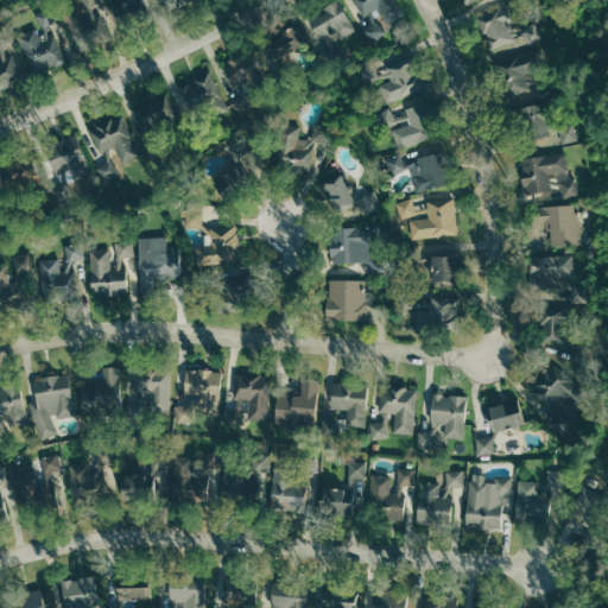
[(342,38),(356,31),(340,0),(337,0),(306,17),(318,40),(337,31),(342,38)]
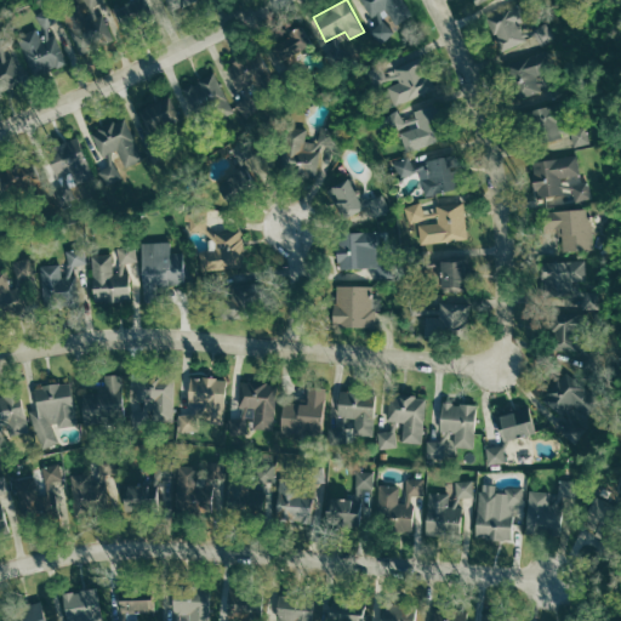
[(396,35),(387,17),(393,15),(397,23),(412,16),(405,0),(362,0),(381,41),(396,35)]
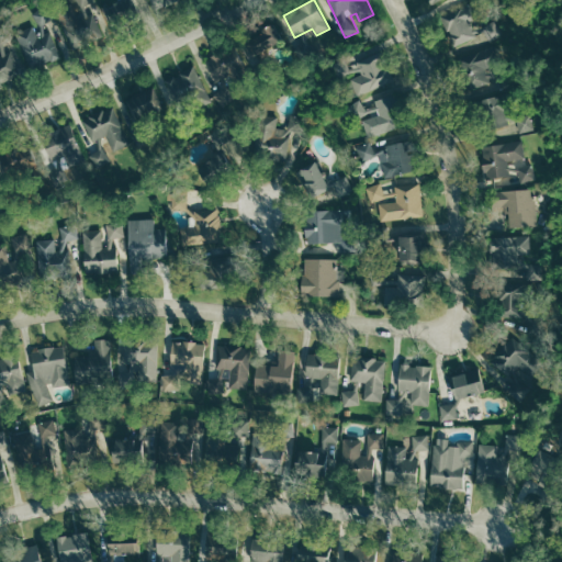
[(454,53),(469,48),(463,62),(462,69),(467,86),(480,87),(492,83),(495,56),(492,44),(504,40),(498,20),(483,25),(473,24),(468,7),(442,14),(454,53)]
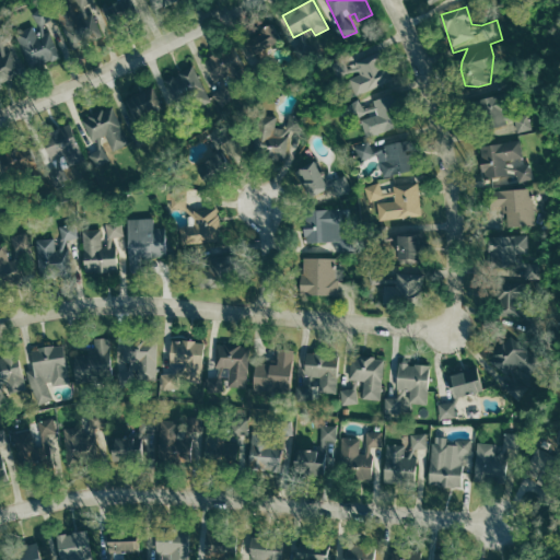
[(280,43),(272,23),(243,36),(251,55),(280,43)]
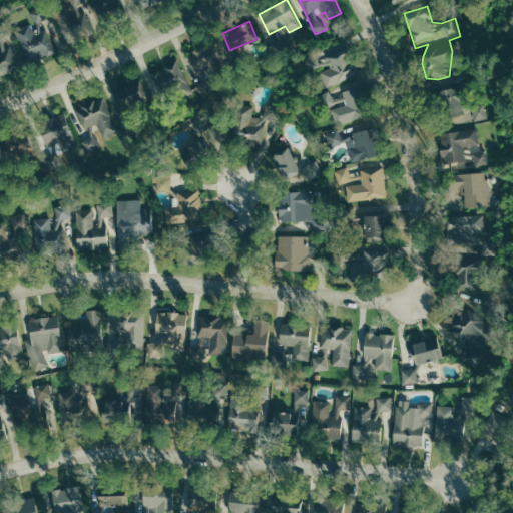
[(57,53),(48,29),(36,33),(32,23),(17,29),(31,63),(57,53)]
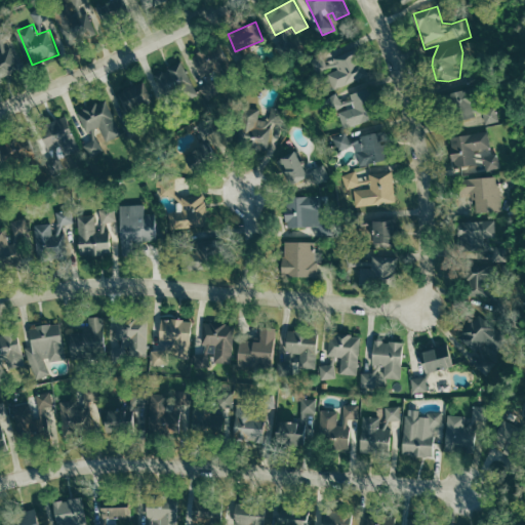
[(229,59),(214,41),(192,59),(206,78),(229,59)]
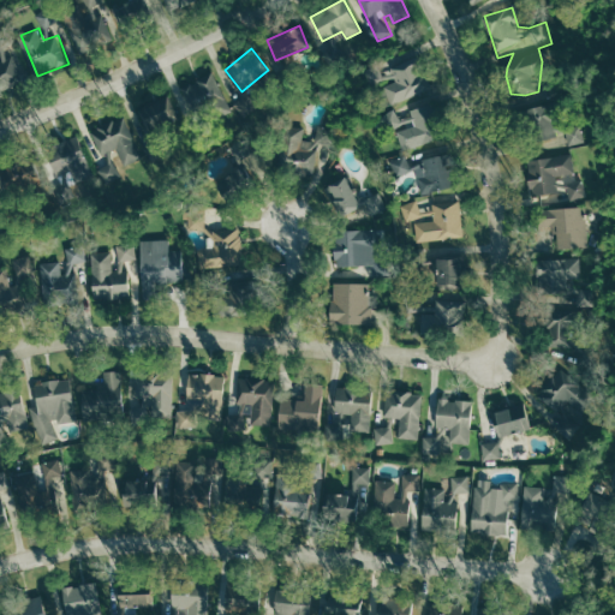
[(13,55),(7,58),(5,49),(0,51),(0,89),(23,83),(13,55)]
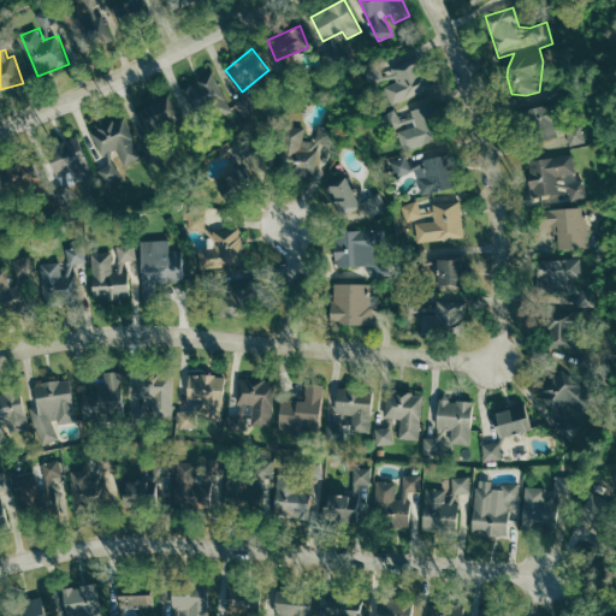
[(398,82),(385,87),(392,105),(432,90),(427,77),(421,80),(415,60),(392,69),(398,82)]
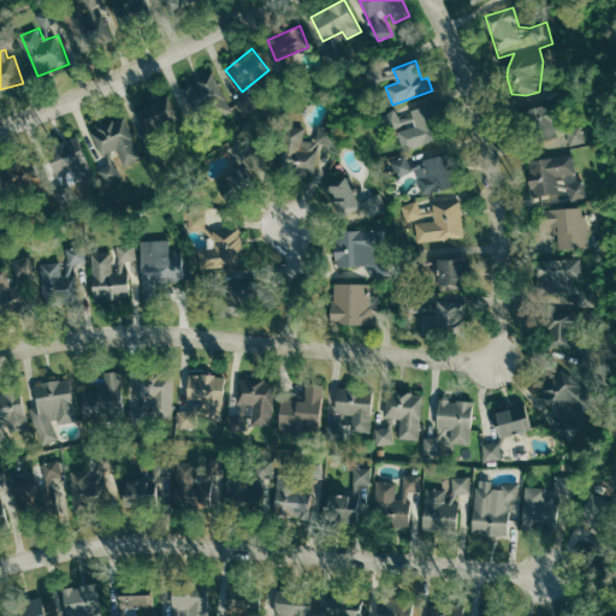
[(185,84),(197,120),(230,110),(218,73),(185,84)]
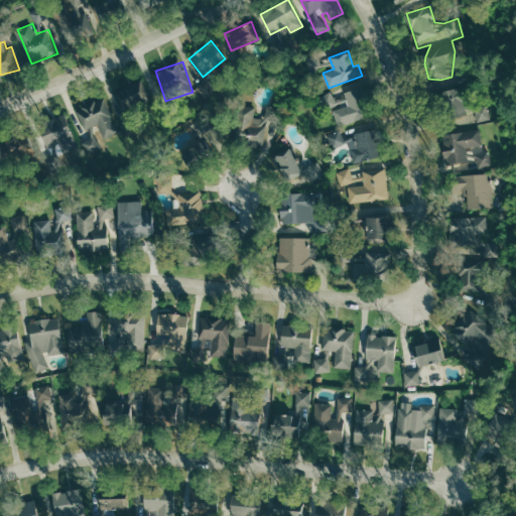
[(151,99),(141,77),(114,90),(124,112),(151,99)]
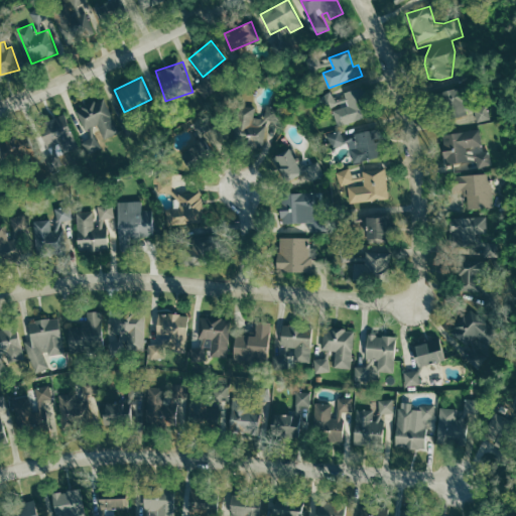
[(441,92),(448,119),(469,114),(462,87),(441,92)]
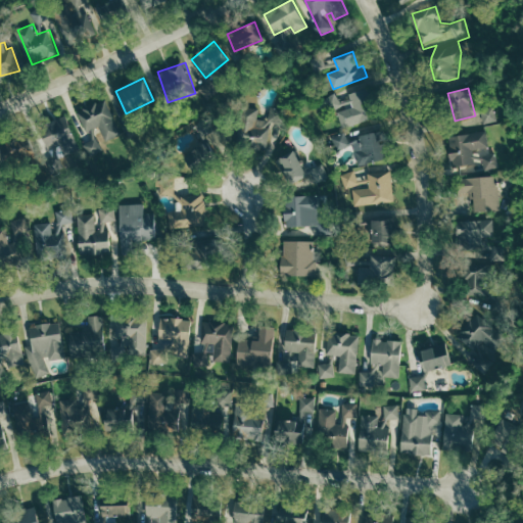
[(349,94),(354,106),(339,111),(344,128),(375,117),(366,89),(349,94)]
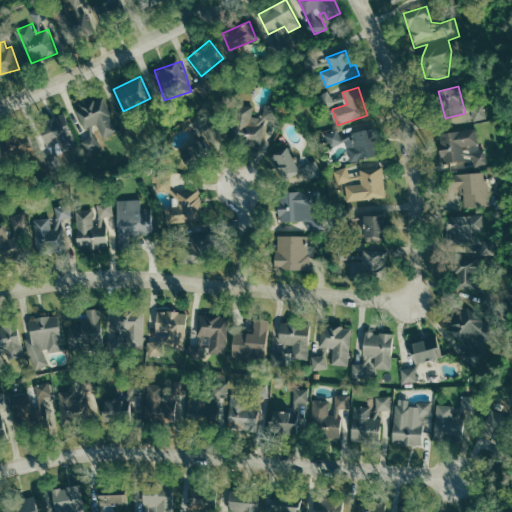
[(335,101),(329,90),(315,99),(321,110),(335,101)]
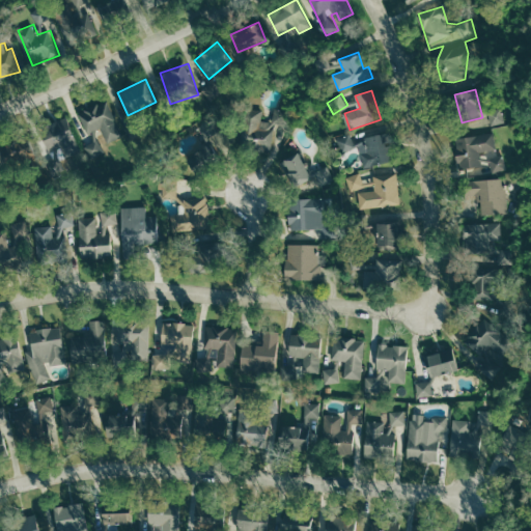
[(101,128),(107,143),(123,136),(107,99),(78,111),(87,134),(101,128)]
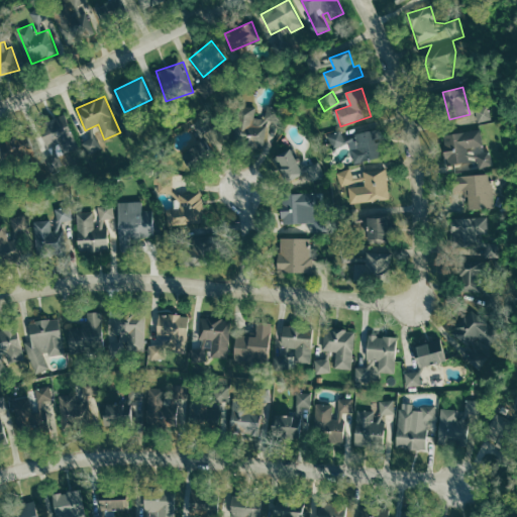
[(265,145),(269,120),(277,122),(280,108),(268,106),(265,119),(255,117),(256,108),(240,105),(234,140),(265,145)]
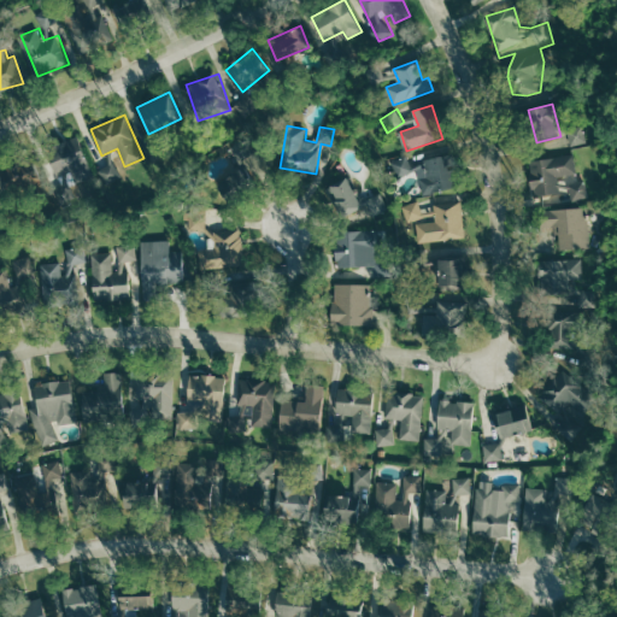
[(571,145),(588,142),(585,127),(568,130),(571,145)]
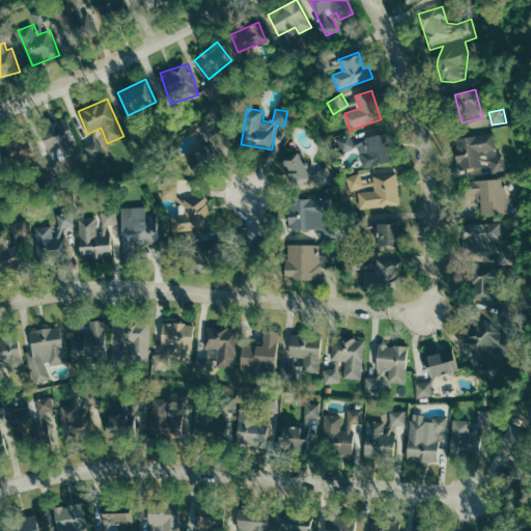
[(40,126),(47,151),(63,147),(66,160),(78,156),(68,118),(40,126)]
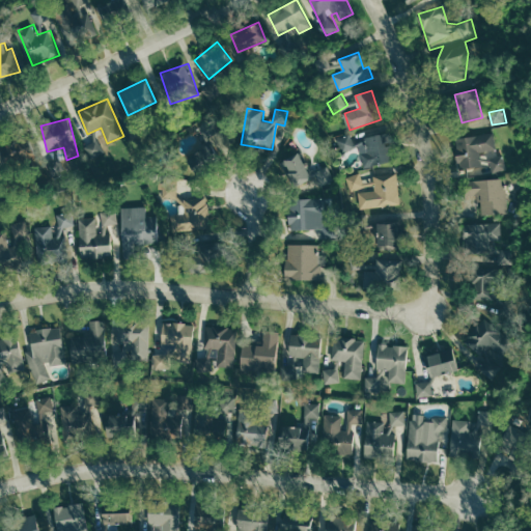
[(357,146),(351,133),(337,139),(342,152),(357,146)]
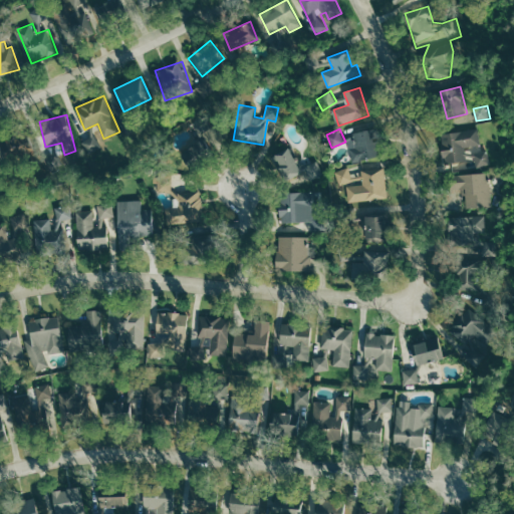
[(467,161),(465,149),(482,146),(479,129),(440,135),(445,165),(467,161)]
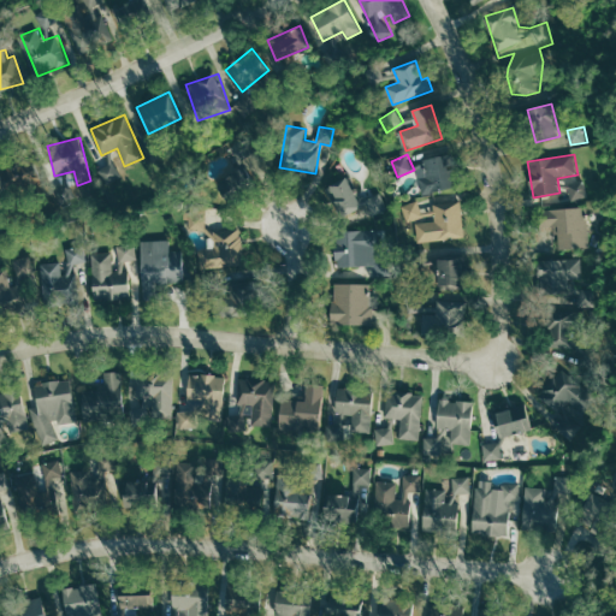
[(425,195),(452,188),(444,155),(415,164),(425,195)]
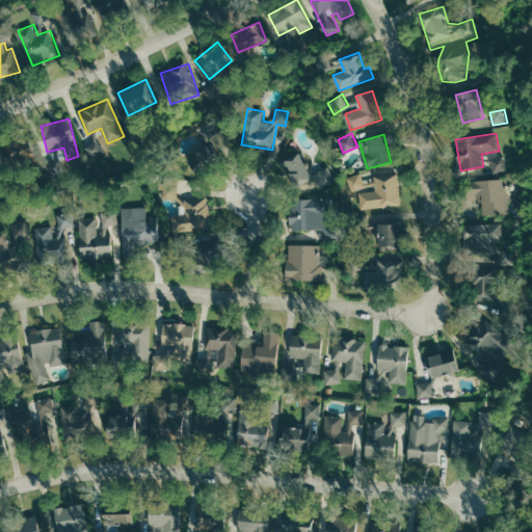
[(106,153),(98,139),(85,148),(94,161),(106,153)]
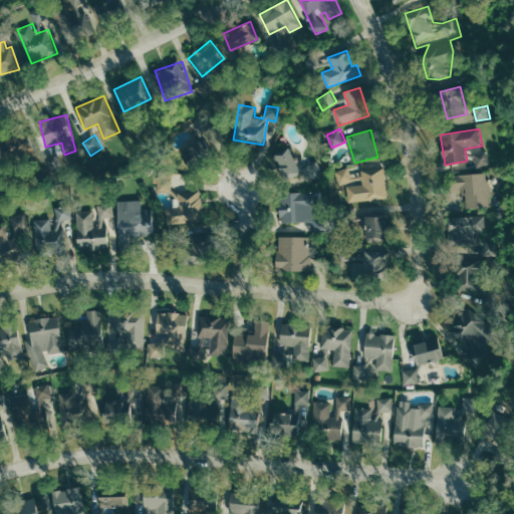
[(192,164),(206,154),(197,141),(183,151),(192,164)]
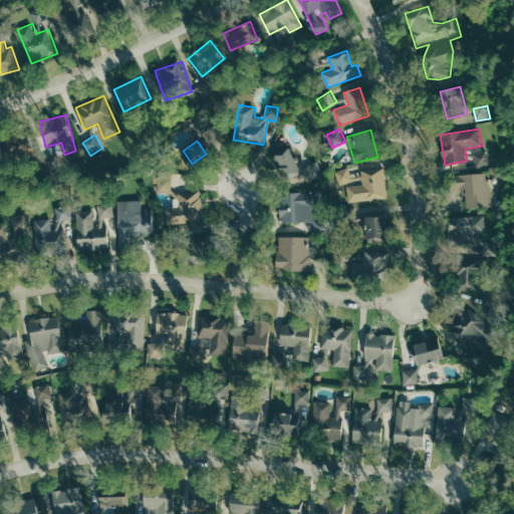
[(285,182),(305,172),(299,159),(295,161),(288,148),(272,156),(285,182)]
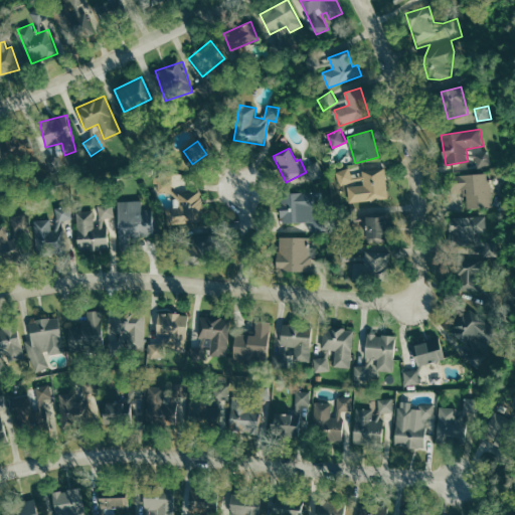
[(490,152),(477,153),(478,167),(491,166),(490,152)]
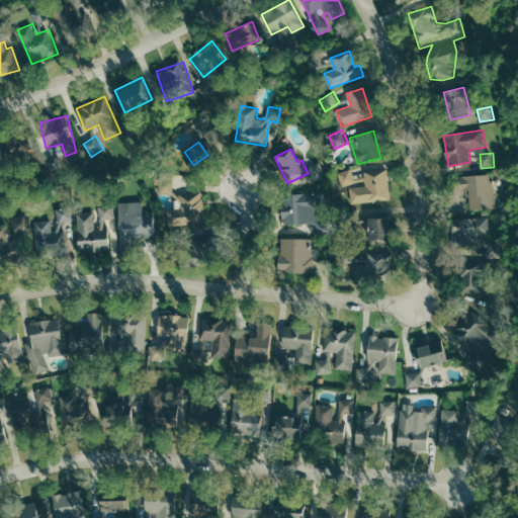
[(357,203),(391,198),(386,169),(365,172),(366,185),(355,187),(357,203)]
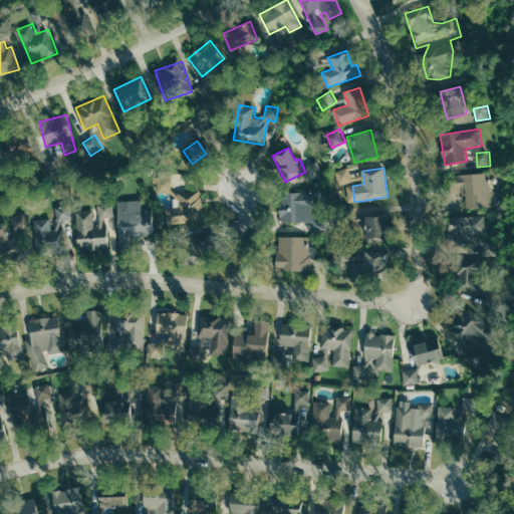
[(160,194),(179,194),(180,207),(170,208),(171,224),(203,222),(202,189),(180,190),(179,171),(158,172),(160,194)]
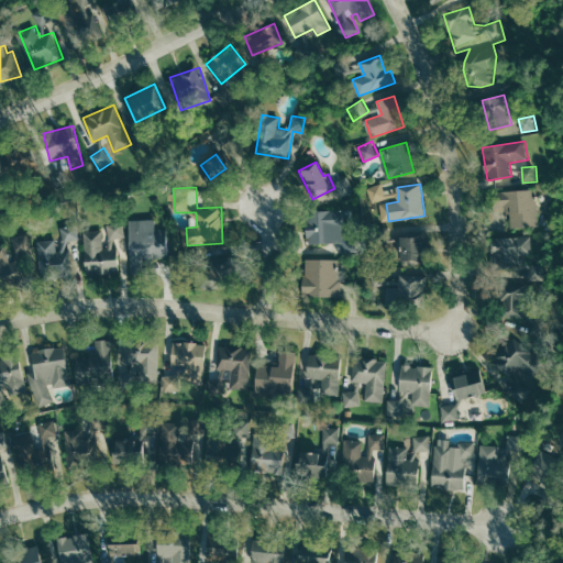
[(510,207),(511,227),(538,225),(537,190),(494,191),(494,207),(510,207)]
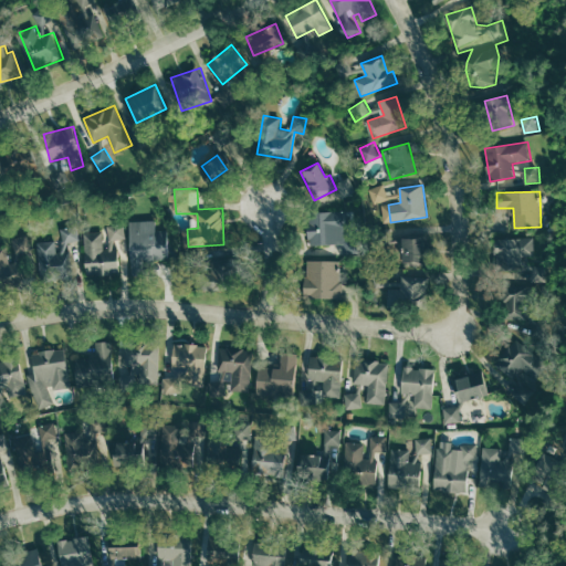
[(308,212),(310,245),(342,244),(341,211),(308,212)]
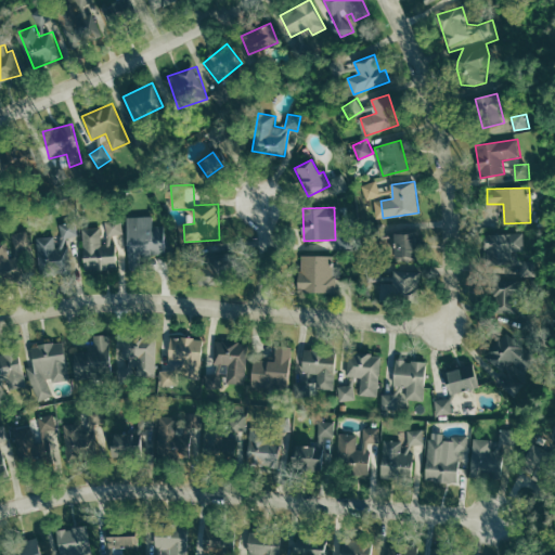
[(153,216),(127,217),(127,256),(165,255),(165,226),(153,227),(153,216)]
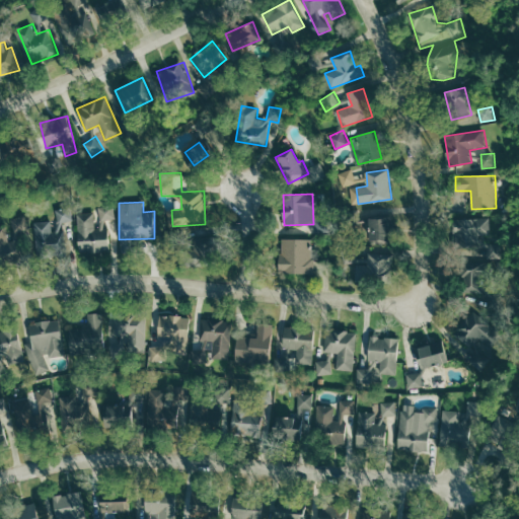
[(101,206),(101,219),(116,219),(116,206),(101,206)]
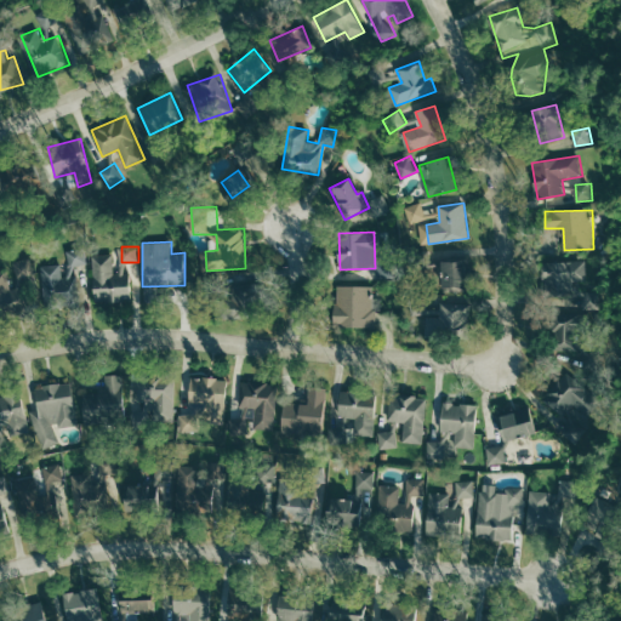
[(68,251),(70,267),(87,265),(85,249),(68,251)]
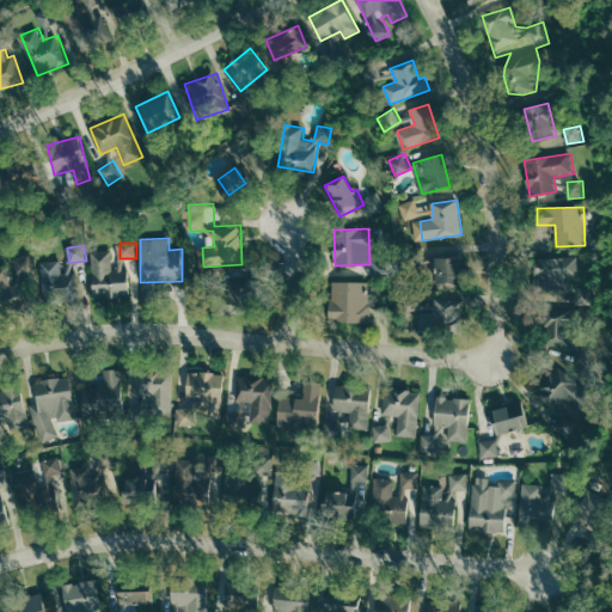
[(112,250),(91,251),(92,297),(130,295),(129,270),(114,270),(112,250)]
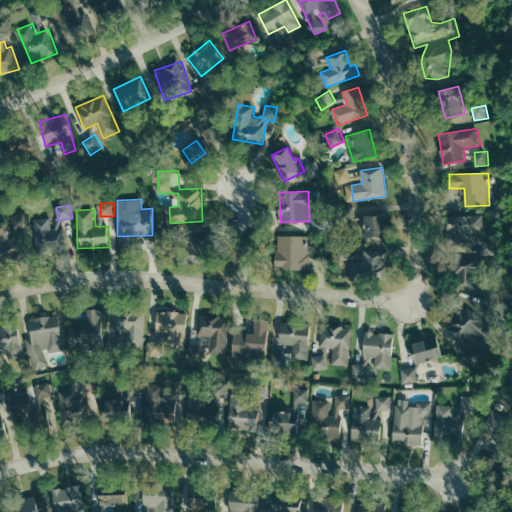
[(12,216),(16,230),(30,226),(26,212),(12,216)]
